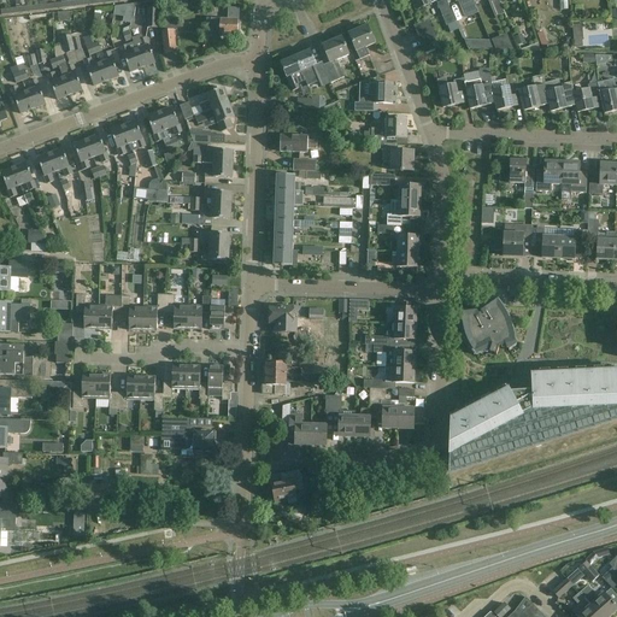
[(411,0),(416,11),(423,7),(419,0),(411,0)]
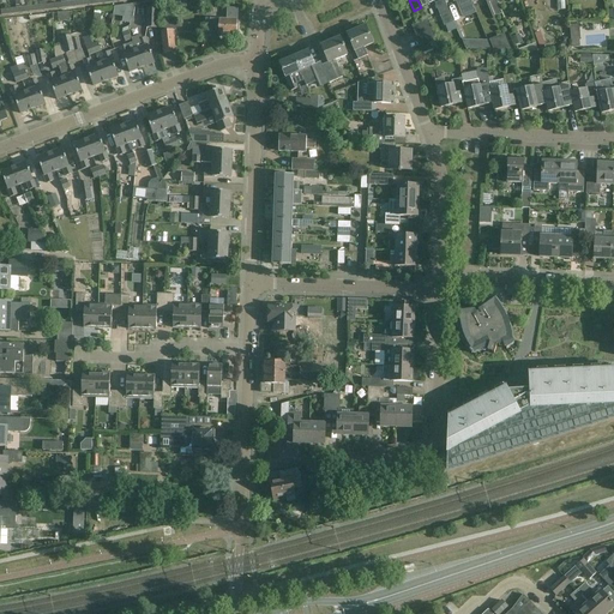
[(457,28),(444,0),(441,0),(435,4),(447,31),(457,28)]
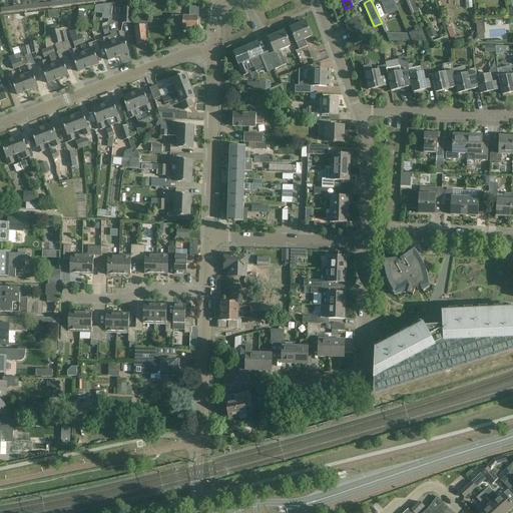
[(381,0),(385,9),(388,15),(389,14),(386,8),(395,5),(393,0),(381,0)]
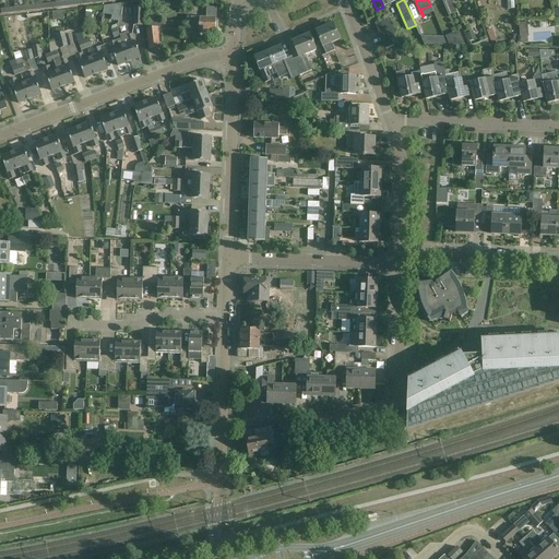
[(134,2),(133,25),(142,25),(143,1),(134,2)]
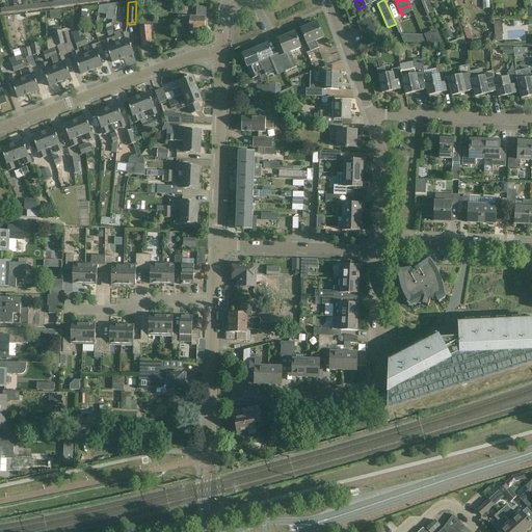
[(97,12),(106,15),(105,19),(112,20),(114,5),(98,3),(97,12)]
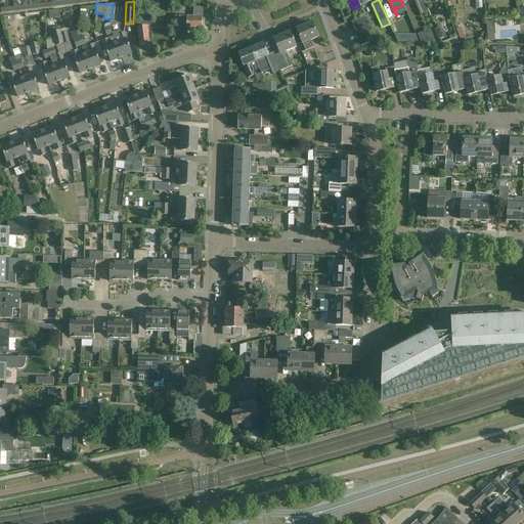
[(203,8),(193,7),(193,17),(180,16),(179,28),(186,28),(186,32),(195,32),(195,31),(202,31),(203,8)]
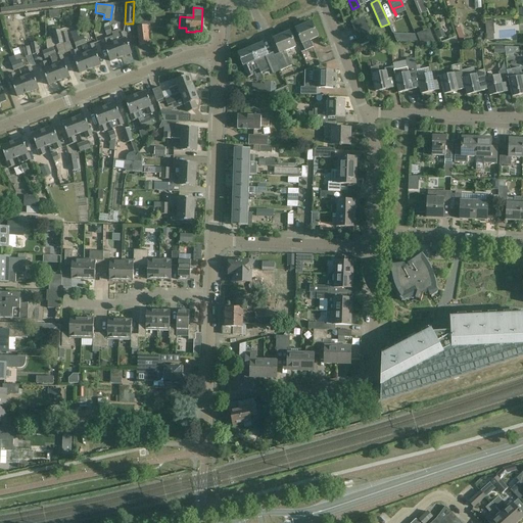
[(374,40),(373,38),(361,11),(360,12),(360,15),(361,17),(350,21),(360,45),(374,40)]
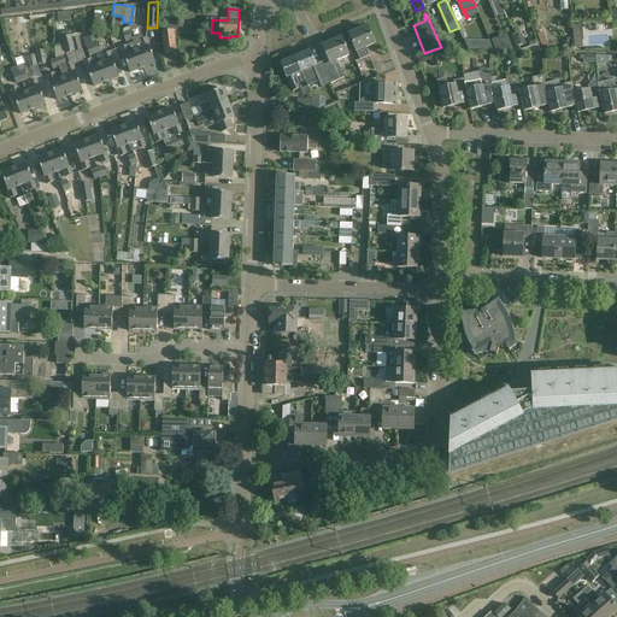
[(375,43),(368,27),(348,35),(359,60),(369,57),(365,48),(375,43)]
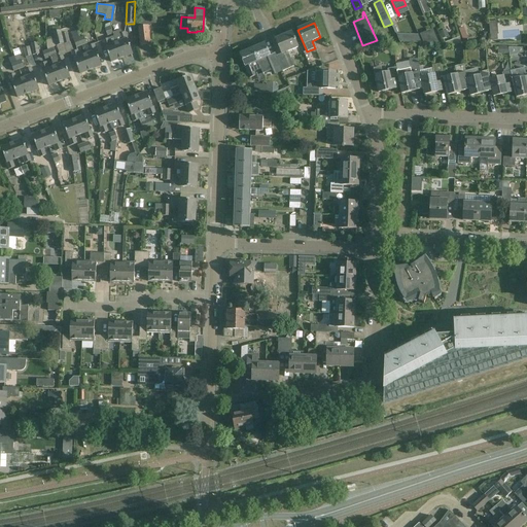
[(151,44),(149,26),(138,27),(140,46),(151,44)]
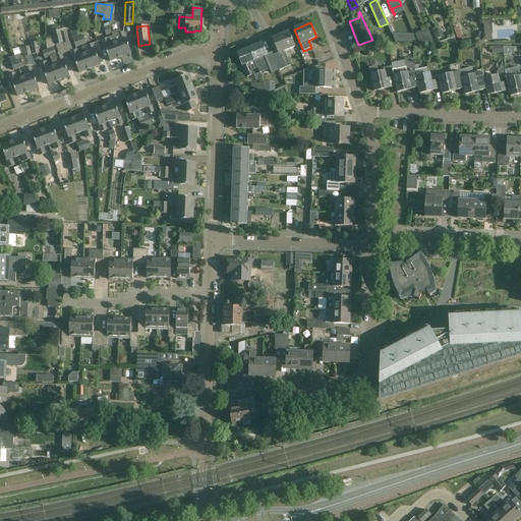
[(66,29),(60,30),(61,33),(63,43),(69,42),(67,32),(66,29)]
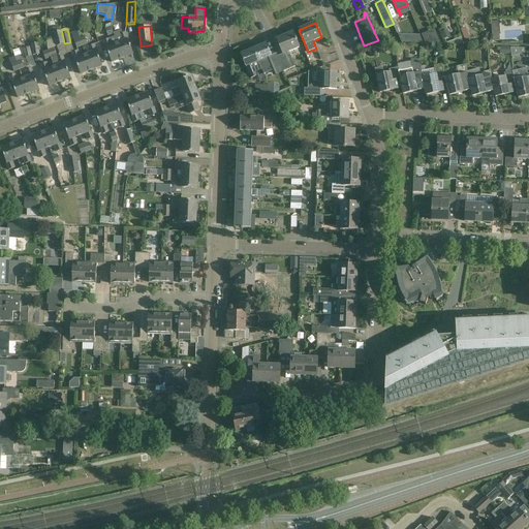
[(54,38),(47,40),(48,47),(49,50),(48,51),(51,58),(54,67),(60,83),(70,79),(62,57),(58,58),(55,48),(57,45),(64,43),(62,33),(61,30),(53,32),(54,38)]
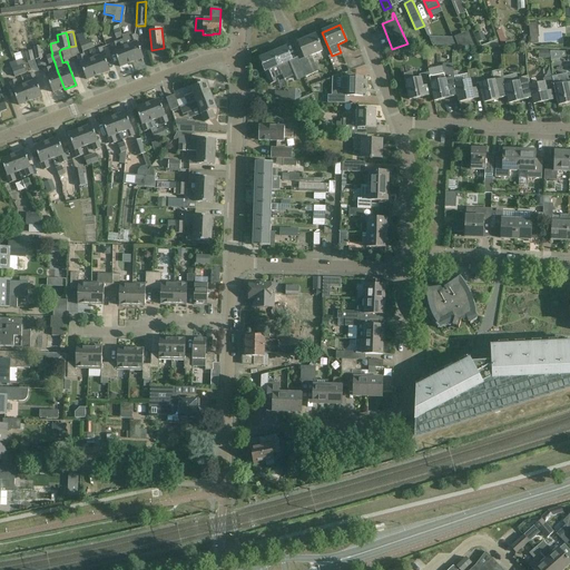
[(84,33),(77,36),(80,43),(84,51),(88,49),(86,41),(84,33)]
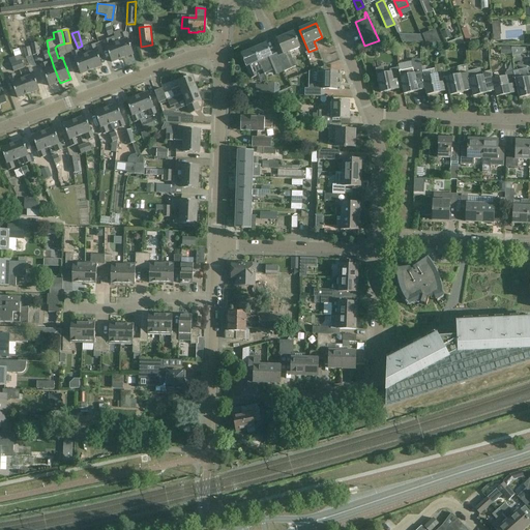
[(120,35),(118,31),(113,33),(115,37),(114,37),(122,59),(134,55),(125,33),(120,35)]
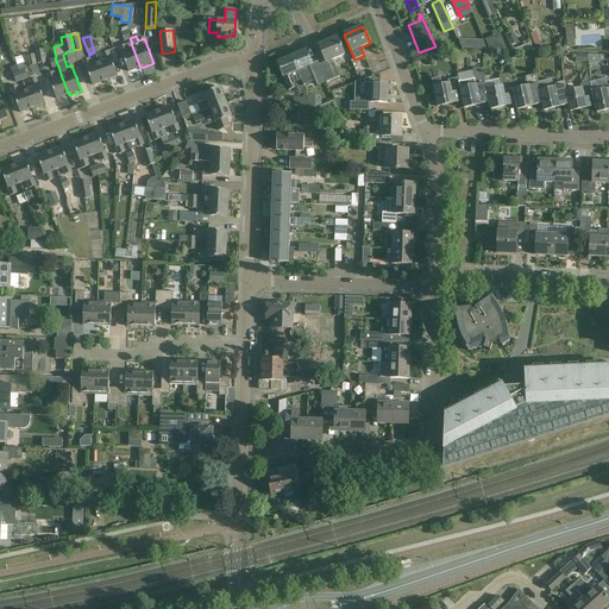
[(319,66),(324,76),(326,83),(339,77),(334,66),(330,68),(327,62),(344,55),(337,38),(318,45),(325,63),(319,66)]
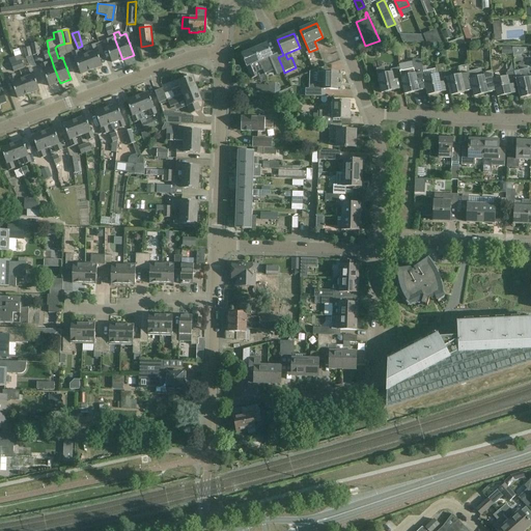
[(438,33),(426,33),(423,34),(426,44),(442,44),(438,33)]
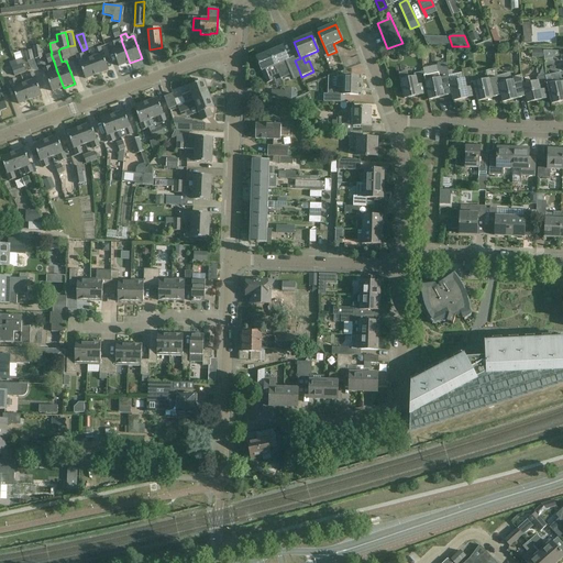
[(90,39),(85,41),(87,48),(94,46),(90,39)]
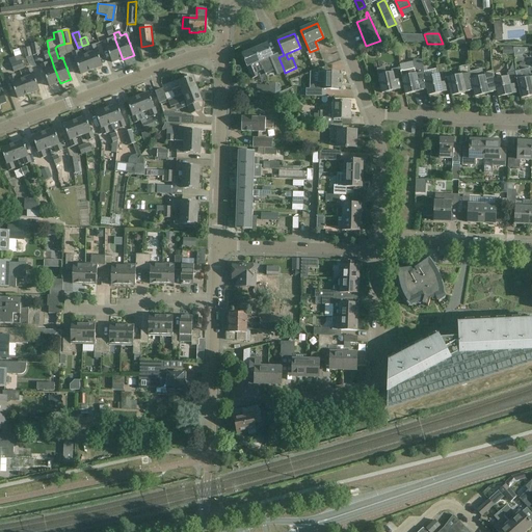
[(123,59),(114,37),(104,42),(112,63),(123,59)]
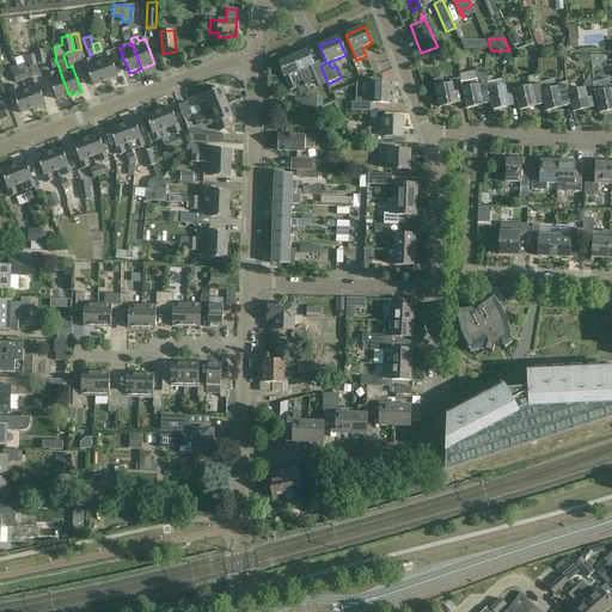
[(47,62),(44,49),(36,50),(38,63),(47,62)]
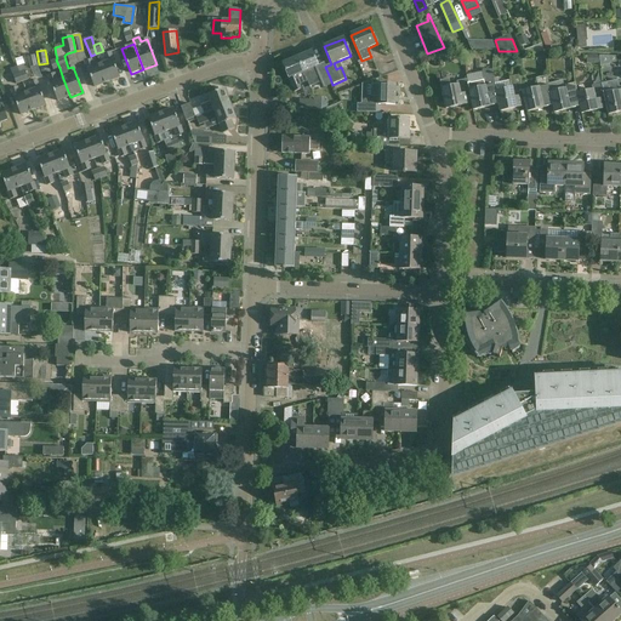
[(101,64),(107,83),(120,78),(110,52),(104,55),(107,63),(101,64)]
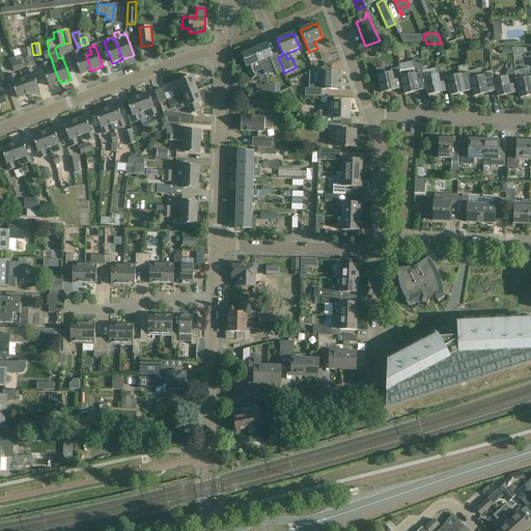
[(282,66),(278,57),(277,54),(272,56),(267,45),(254,50),(259,62),(260,62),(263,70),(262,70),(264,75),(282,66)]
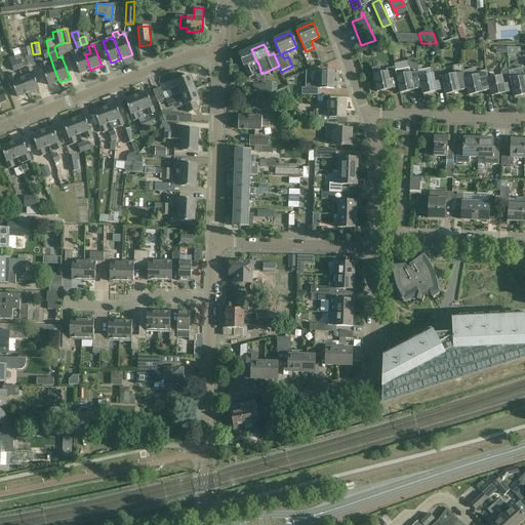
[(32,55),(30,46),(23,47),(25,56),(26,56),(30,68),(36,66),(32,55)]
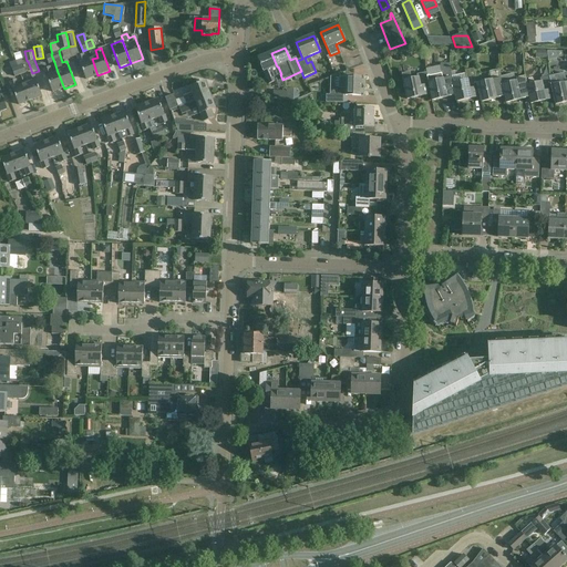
[(281,74),(278,66),(277,66),(271,53),(258,59),(264,72),(269,84),(275,82),(274,78),(280,74),(281,74)]
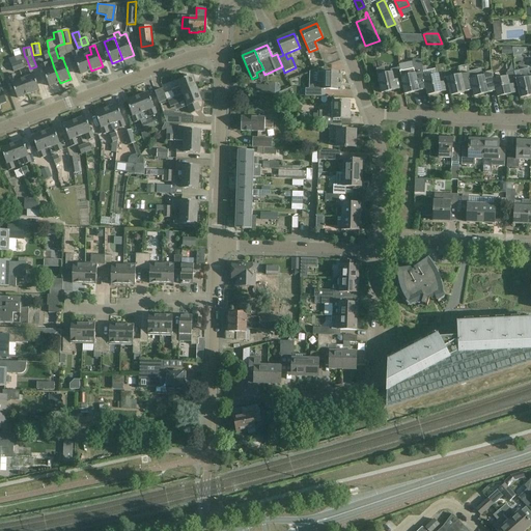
[(91,71),(86,55),(80,58),(78,51),(73,53),(81,75),(91,71)]
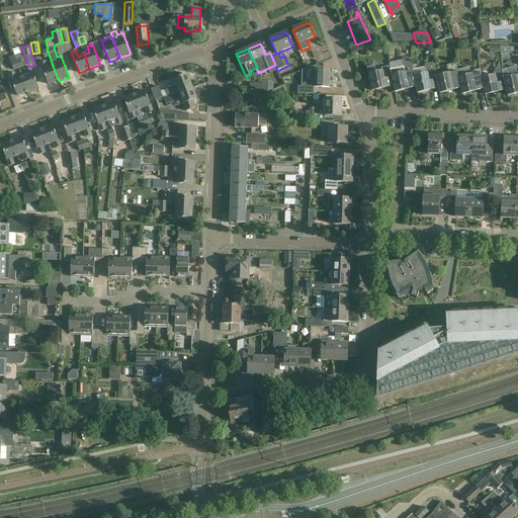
[(19,54),(14,56),(18,69),(24,66),(21,59),(19,54)]
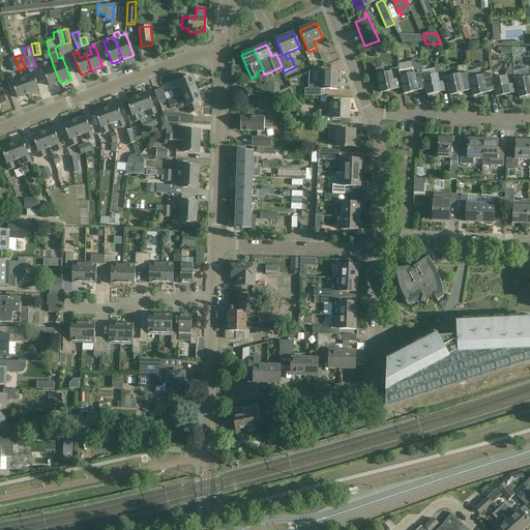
[(15,57),(9,59),(11,64),(15,71),(19,70),(15,57)]
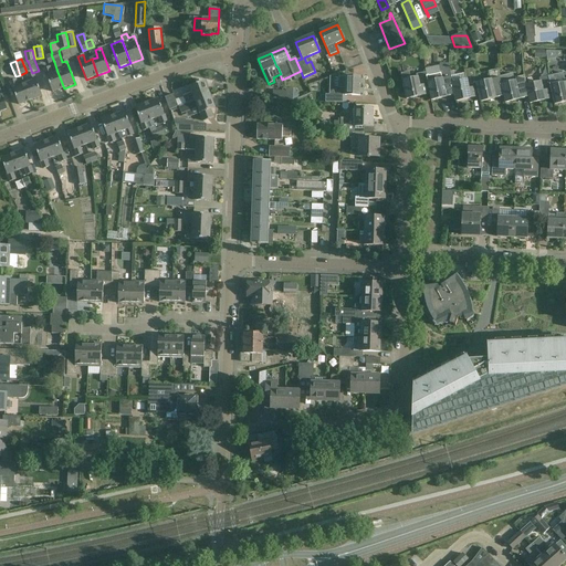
[(430,94),(431,101),(454,95),(450,76),(451,76),(449,69),(449,63),(439,63),(439,71),(440,74),(427,76),(426,76),(430,94)]
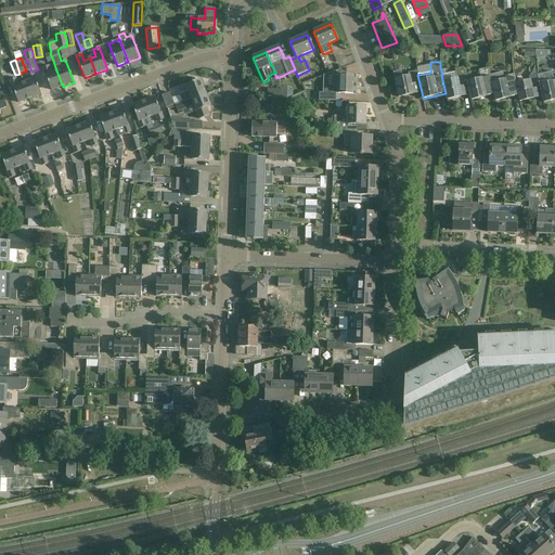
[(63,87),(56,71),(51,73),(48,66),(42,68),(51,91),(52,90),(63,87)]
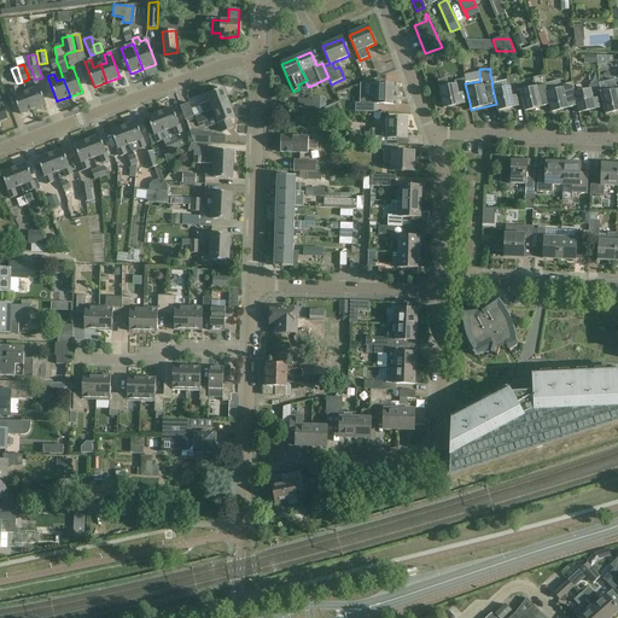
[(496,104),(497,111),(523,105),(520,92),(517,75),(507,77),(507,80),(493,83),(491,83),(496,104)]
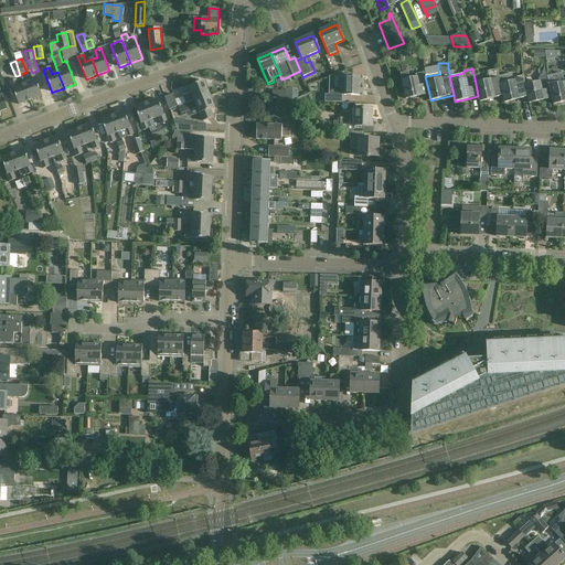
[(478,96),(479,102),(503,97),(499,76),(498,70),(488,72),(490,81),(476,84),(478,96)]
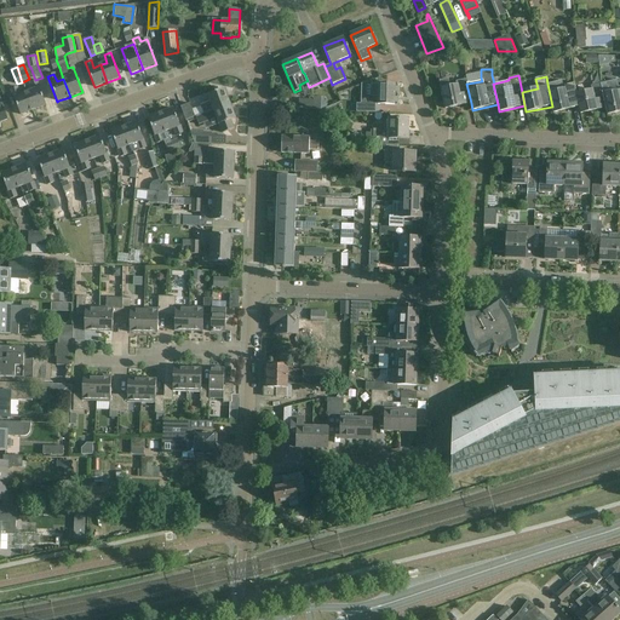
[(448,79),(440,80),(441,89),(445,109),(471,103),(466,84),(468,84),(466,79),(455,81),(457,86),(449,87),(448,79)]
